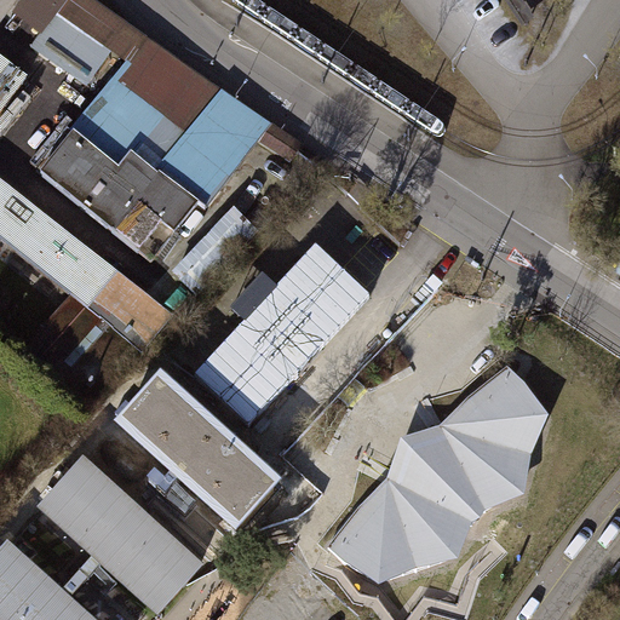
[(520,0),(504,0),(528,35),(539,28),(520,0)]
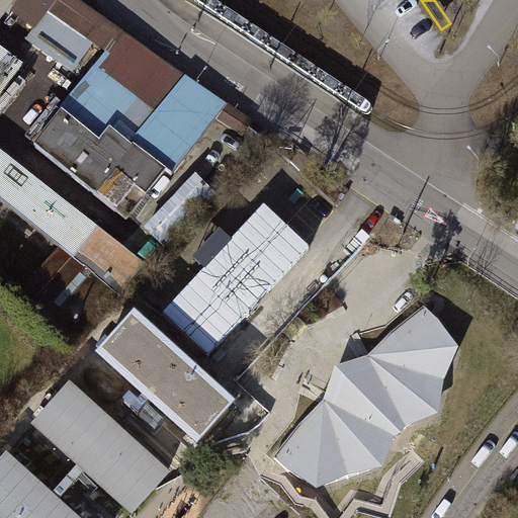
[(56,25),(42,15),(25,38),(37,49),(56,25)]
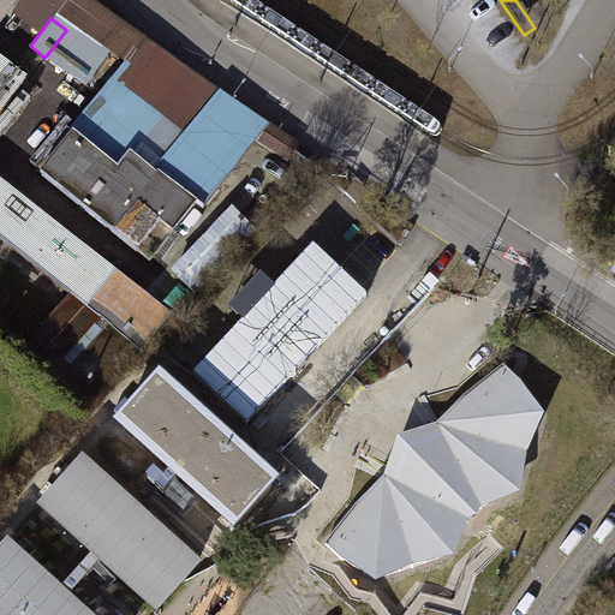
[(82,41),(66,30),(45,58),(60,69),(82,41)]
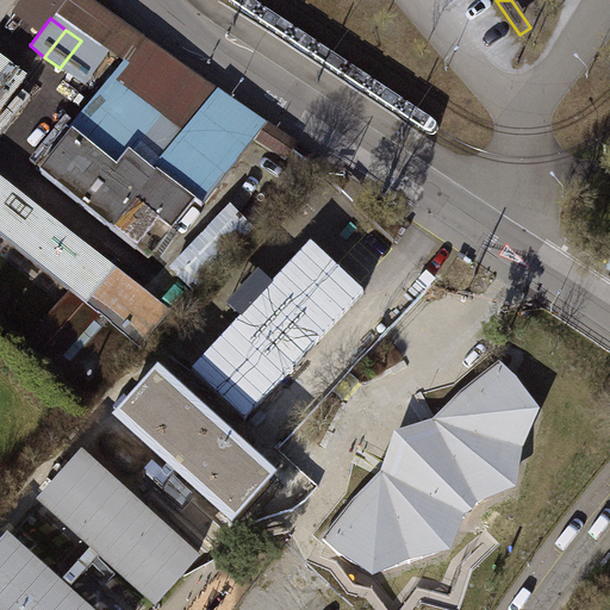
[(95,53),(81,41),(60,68),(75,80),(95,53)]
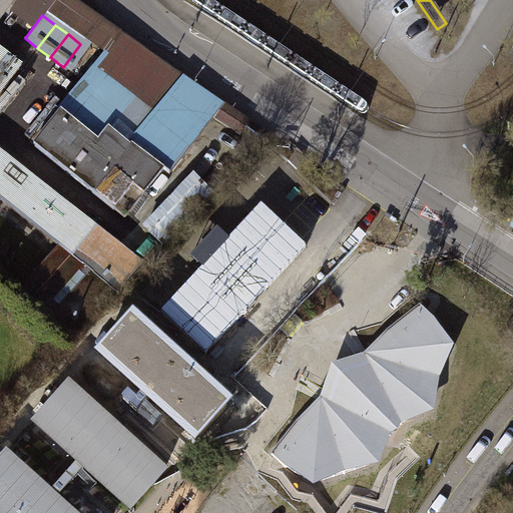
[(0,87),(22,63),(0,43),(0,87)]
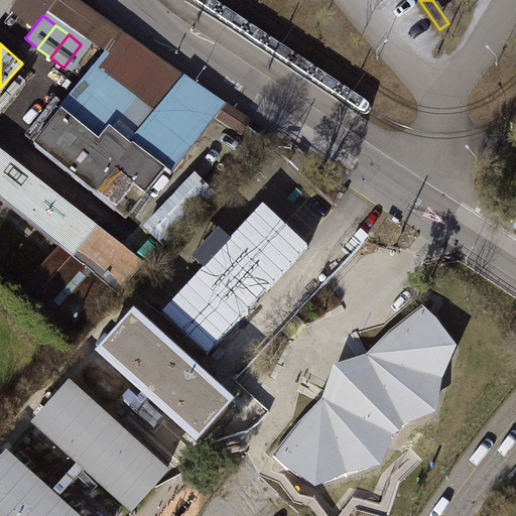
[(94,46),(78,73),(88,78),(103,51),(94,46)]
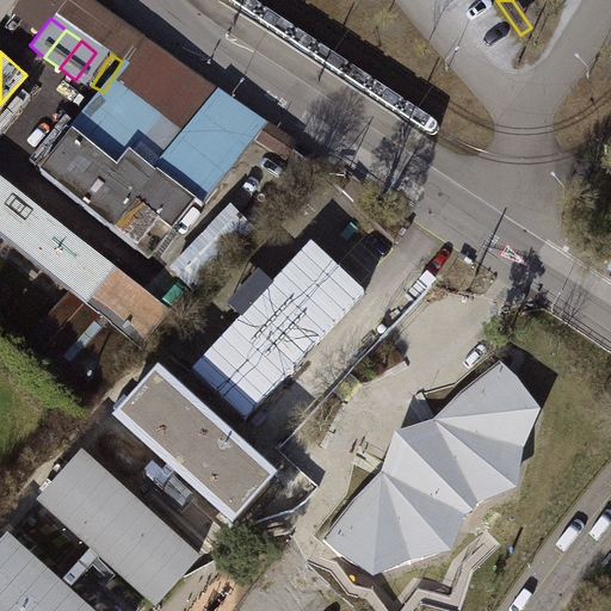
[(282,159),(292,143),(213,91),(198,112),(245,143),(248,137),(282,159)]
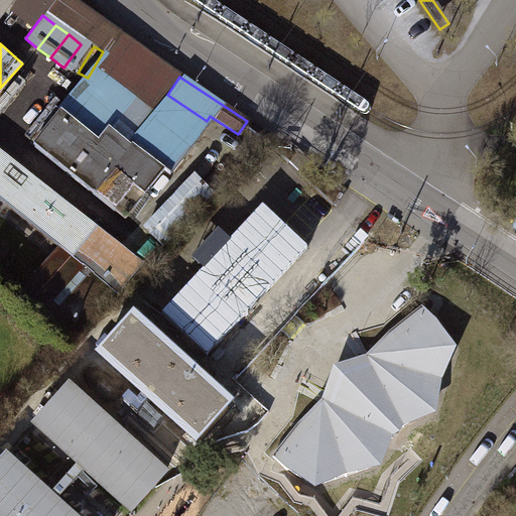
[(53,116),(30,146),(83,187),(105,159),(114,166),(129,148),(106,129),(92,146),(53,116)]
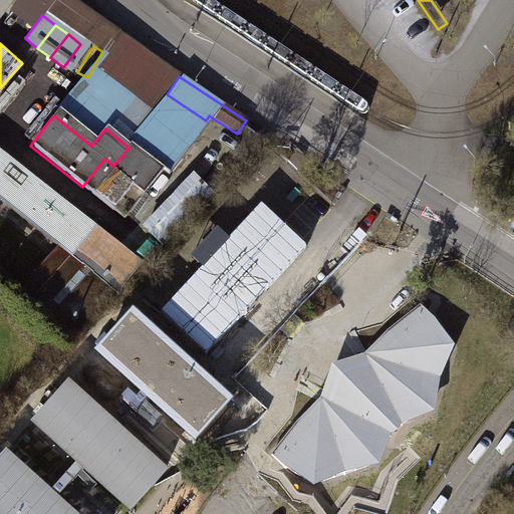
[(0,198),(121,291),(147,259),(0,147),(0,198)]
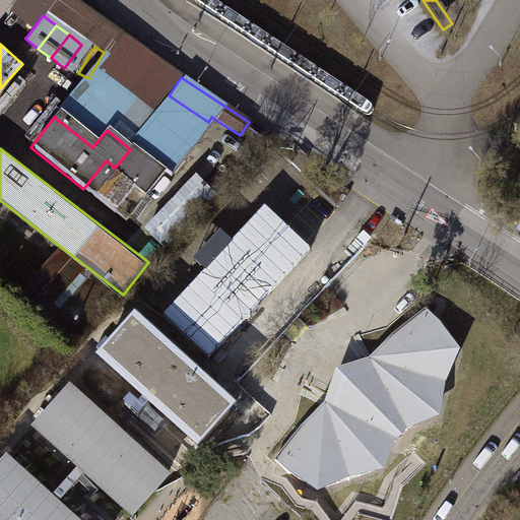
[(215,166),(199,186),(212,197),(229,178),(215,166)]
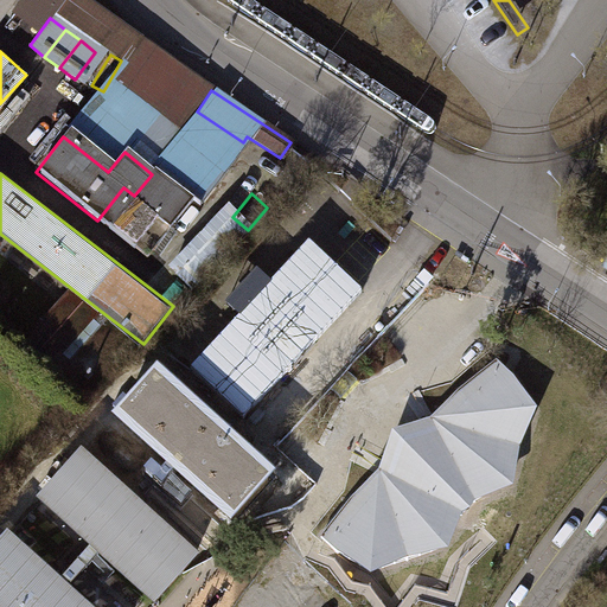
[(308,241),(190,366),(244,417),(363,291),(308,241)]
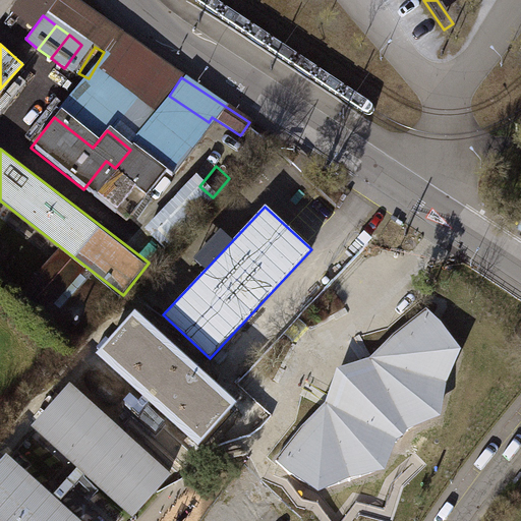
[(75,297),(53,267),(39,277),(60,307),(75,297)]
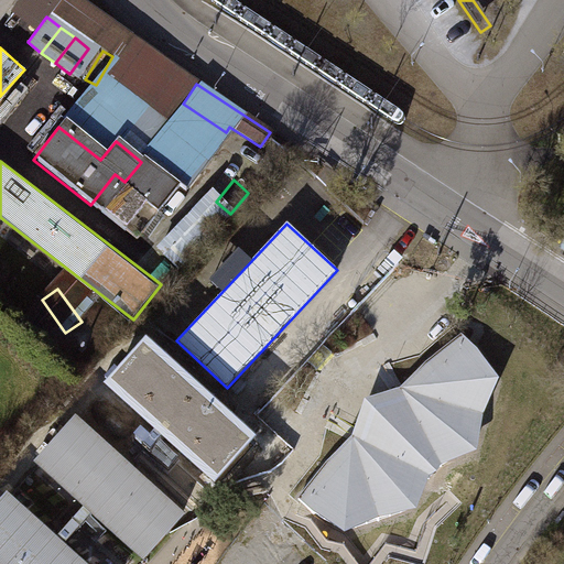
[(327,464),(300,499),(314,513),(345,529),(412,509),(430,478),(441,466),(473,449),(492,381),(477,351),(462,336),(427,364),(401,390),(409,404),(400,416),(383,435),(368,444),(354,436),(327,464)]
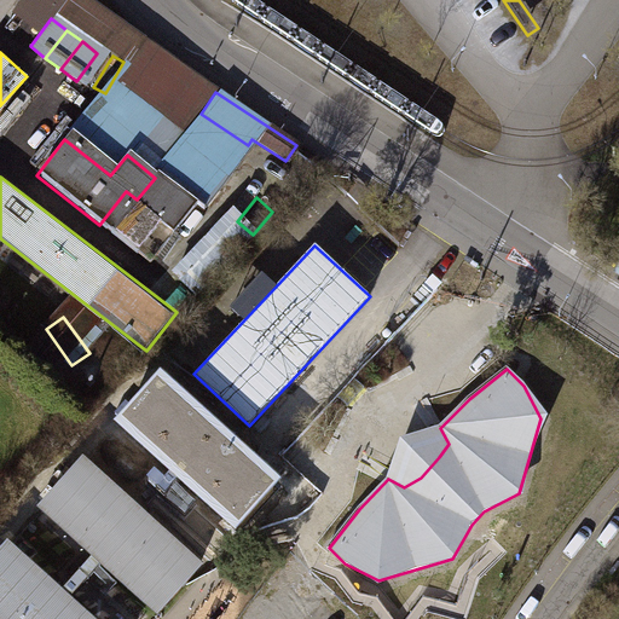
[(121,424),(238,530),(275,490),(157,385),(121,424)]
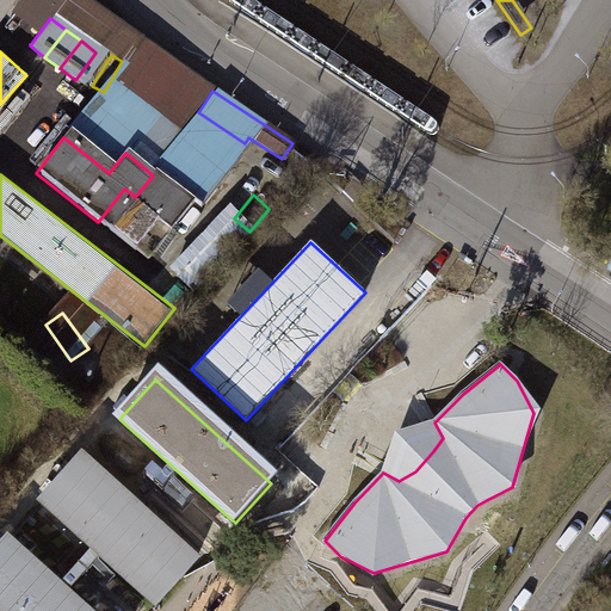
[(44,500),(159,604),(193,566),(79,462),(44,500)]
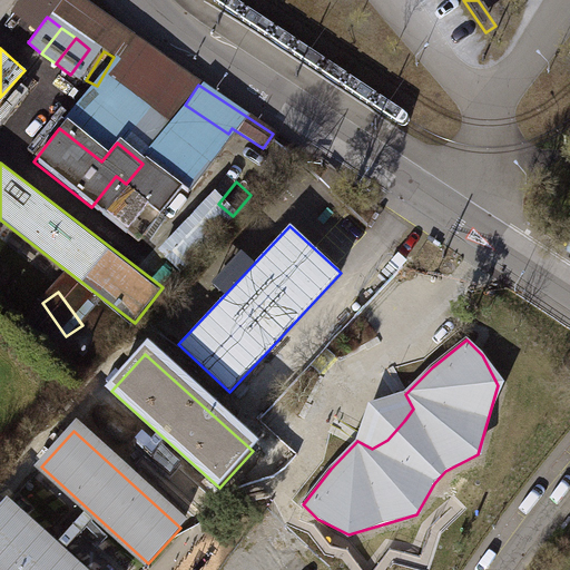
[(0,513),(0,569),(71,569),(5,509),(0,513)]
